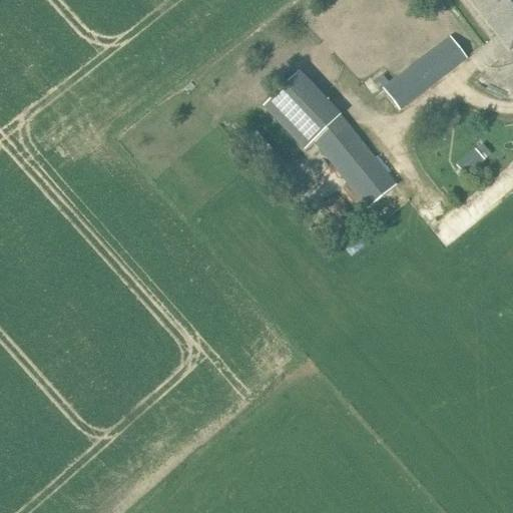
[(512,0),(469,0),(508,51),(512,47),(512,0)]
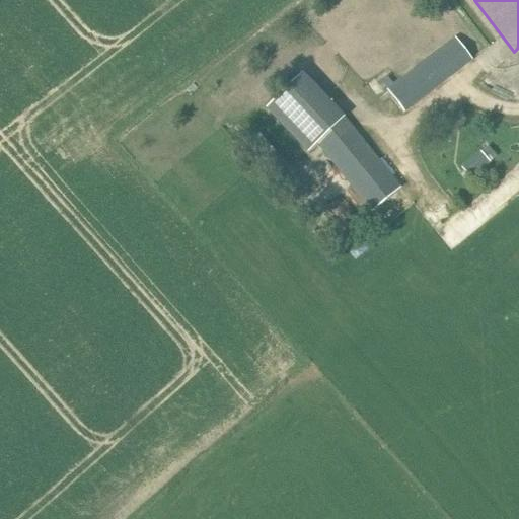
[(472,60),(454,36),(386,89),(404,113),(472,60)]
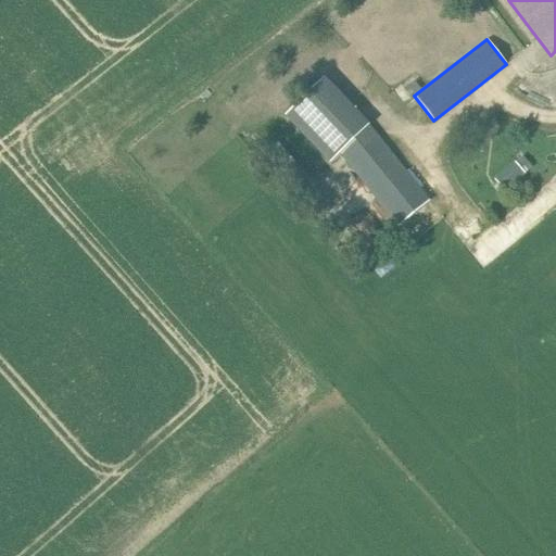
[(324,78),(285,117),(329,164),(339,154),(399,227),(430,202),(369,126),(324,78)]
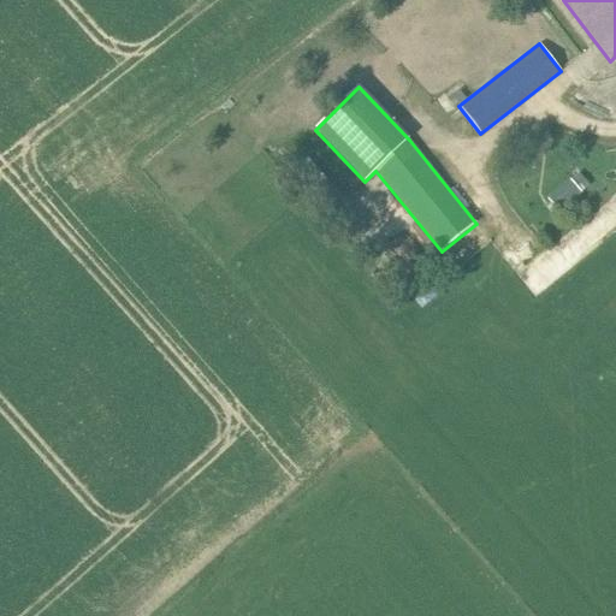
[(572,178),(549,199),(561,212),(584,193),(584,191),(590,187),(579,175),(573,179),(572,178)]
